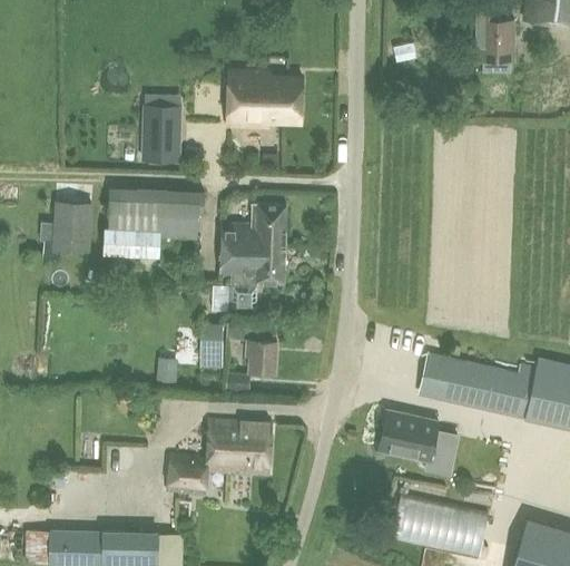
[(569,30),(569,0),(530,0),(530,1),(528,0),(524,25),(569,30)]
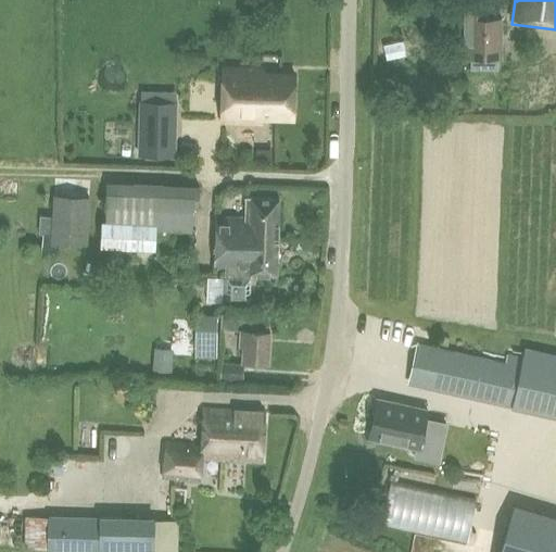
[(457,59),(471,59),(470,73),(496,73),(496,59),(502,59),(502,21),(492,21),(492,2),(478,2),(457,3),(457,59)]
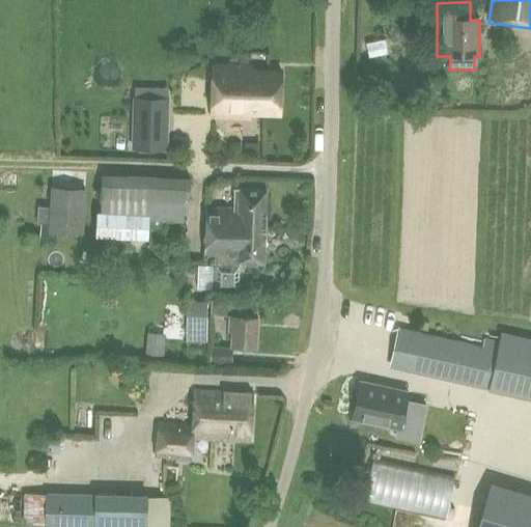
[(281,117),(283,75),(252,74),(252,70),(215,68),(213,119),(251,120),(251,116),(281,117)]
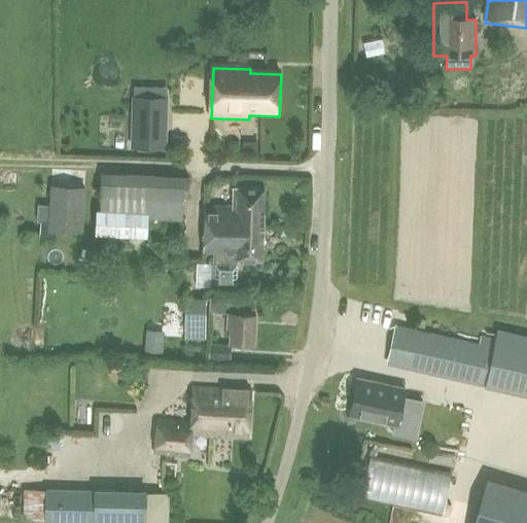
[(165,150),(166,117),(132,116),(132,149),(165,150)]
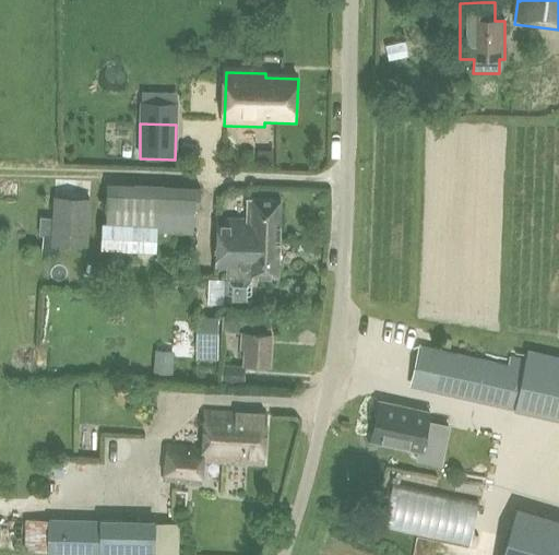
[(257,166),(272,166),(273,153),(258,153),(257,166)]
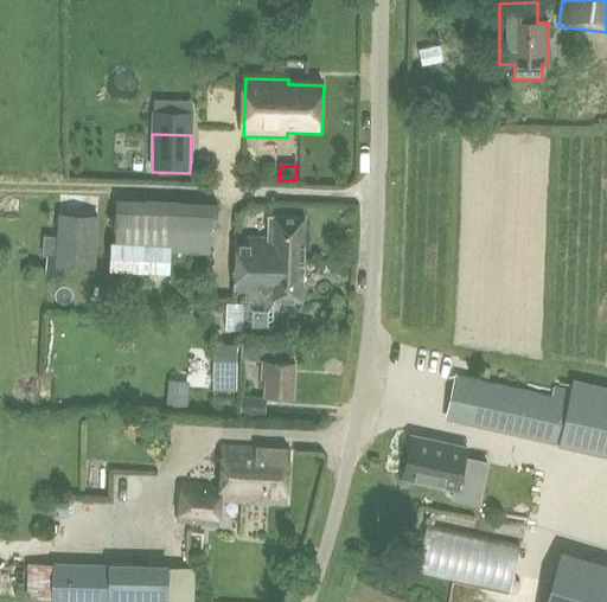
[(112,244),(110,273),(170,276),(171,267),(189,267),(190,256),(208,256),(211,232),(217,232),(218,206),(151,204),(115,203),(115,244),(112,244)]
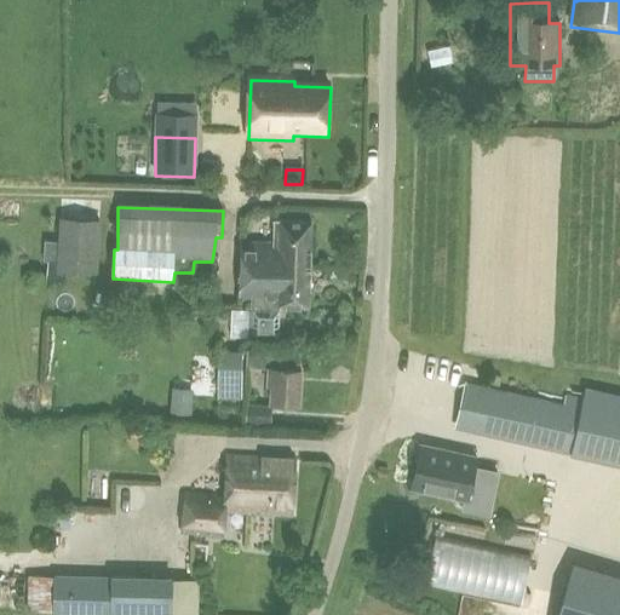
[(102,224),(59,222),(57,272),(98,275),(102,224)]
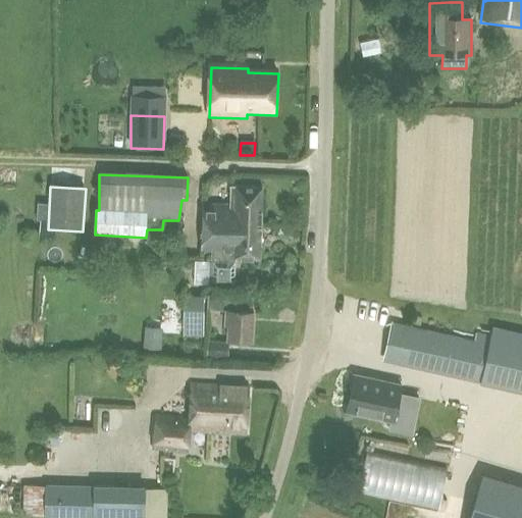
[(208,205),(206,234),(236,235),(236,230),(261,231),(263,190),(232,188),(231,206),(208,205)]
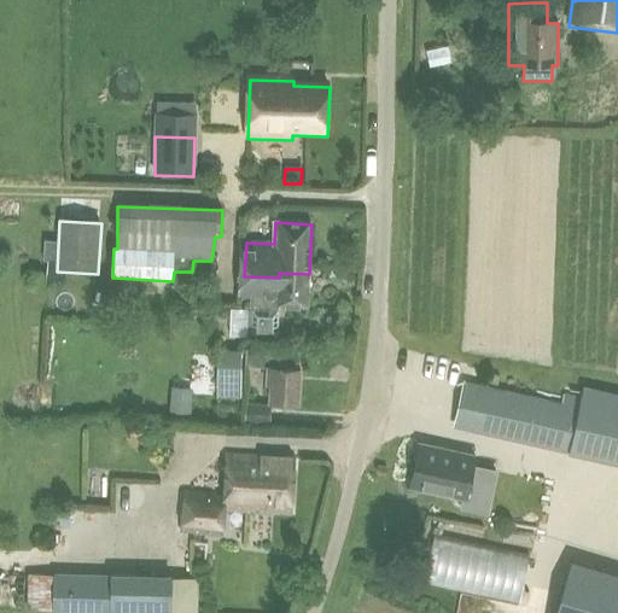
[(279,278),(244,276),(243,301),(251,301),(250,311),(250,339),(278,340),(278,313),(278,308),(308,309),(309,274),(279,273),(279,278)]
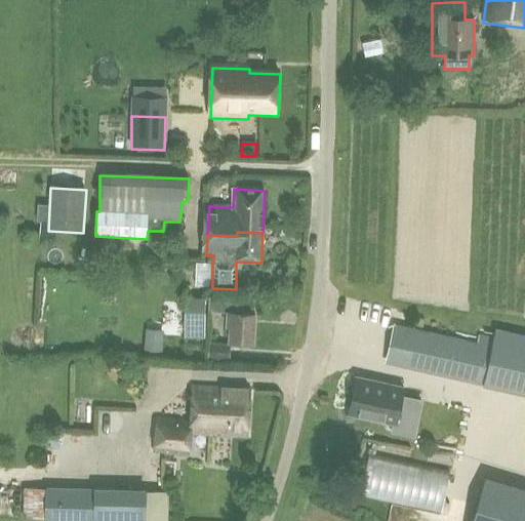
[(186,298),(186,339),(203,341),(206,299),(186,298)]
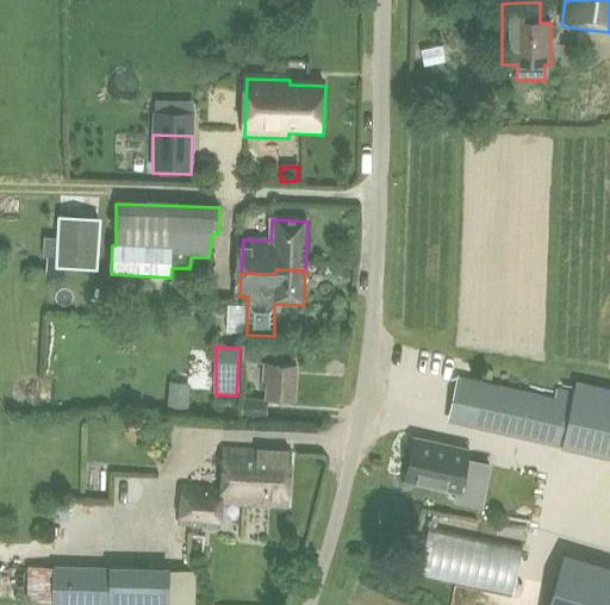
[(281,350),(242,349),(241,365),(262,366),(262,382),(266,382),(266,399),(293,400),(294,367),(280,366),(281,350)]
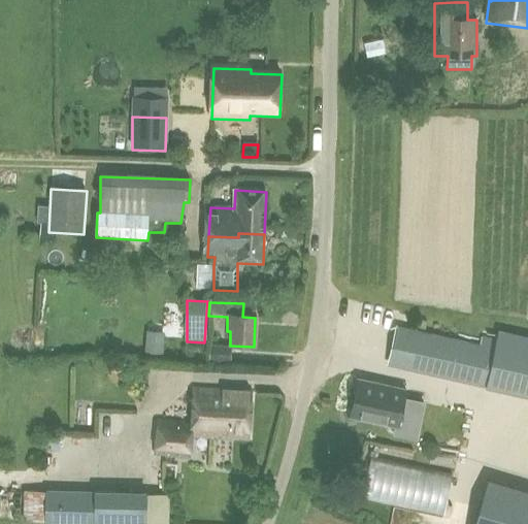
[(493,353),(395,330),(389,356),(410,361),(408,370),(516,396),(527,397),(527,339),(497,333),(493,353)]
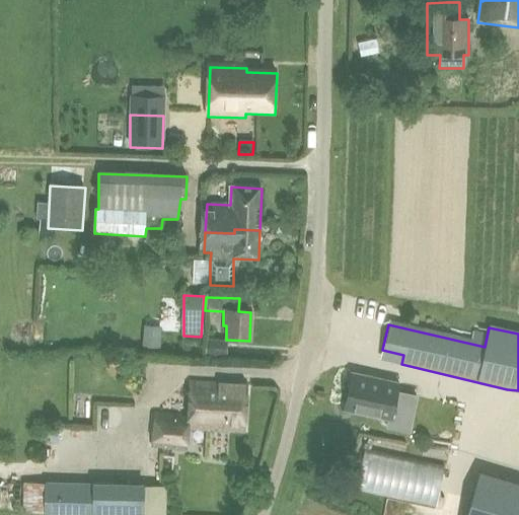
[(143,349),(160,350),(161,335),(143,334),(143,349)]
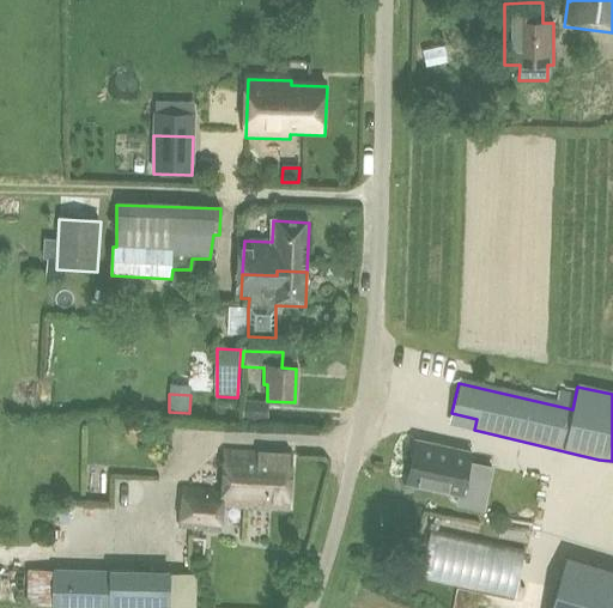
[(242,423),(268,425),(269,405),(243,403),(242,423)]
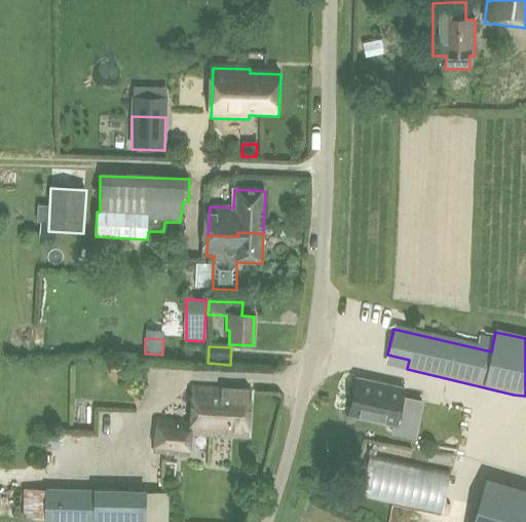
[(403,399),(405,389),(358,379),(349,416),(395,426),(392,435),(414,440),(422,404),(403,399)]
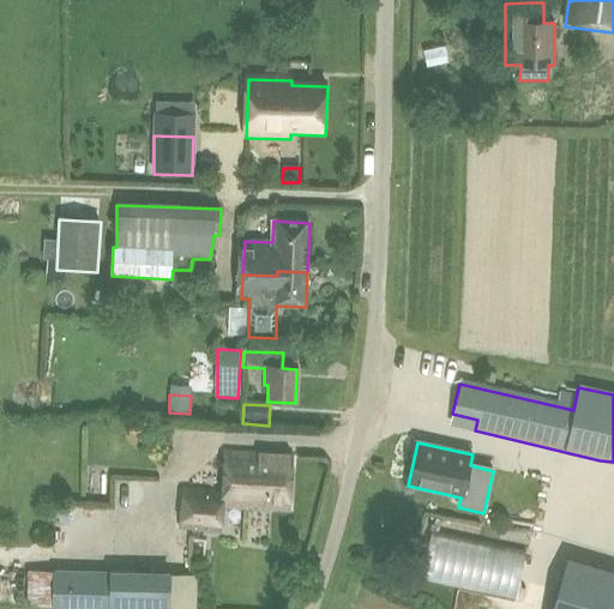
[(227,493),(226,507),(292,511),(295,457),(227,452),(223,493),(227,493)]
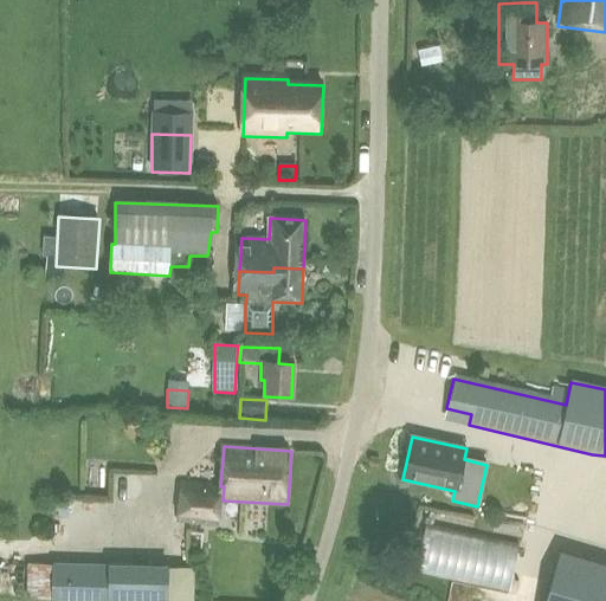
[(219,525),(223,501),(224,486),(220,486),(184,480),(178,519),(219,525)]
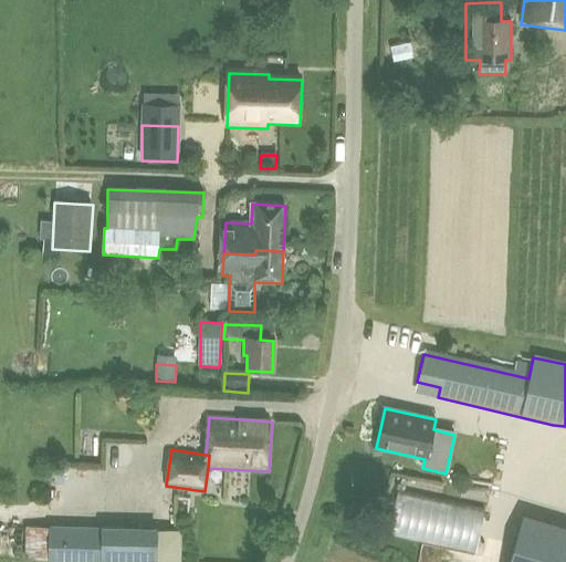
[(565,465),(527,461),(526,479),(565,482),(565,465)]
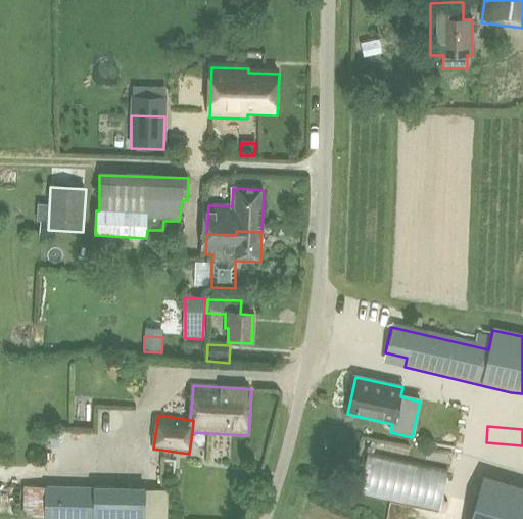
[(355,476),(353,496),(441,507),(444,487),(355,476)]
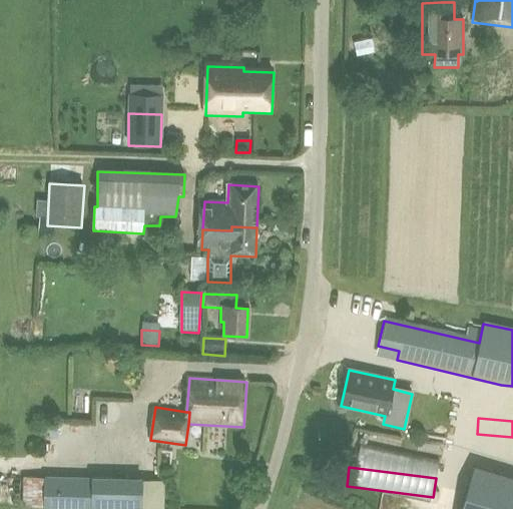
[(512,508),(512,480),(474,468),(461,508),(512,508)]
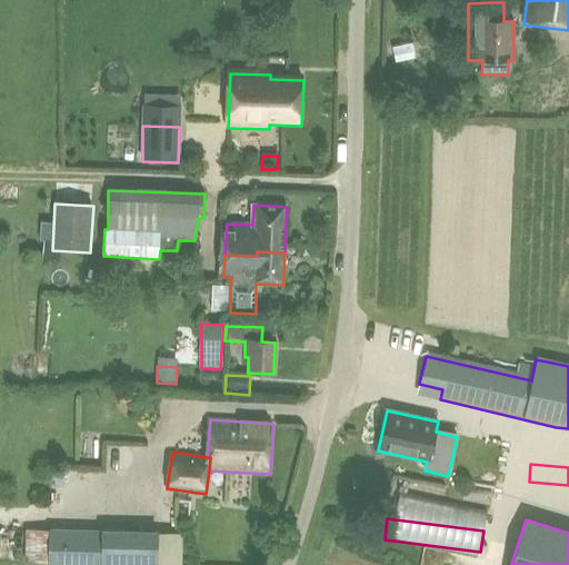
[(41,558),(41,527),(19,526),(19,558),(41,558)]
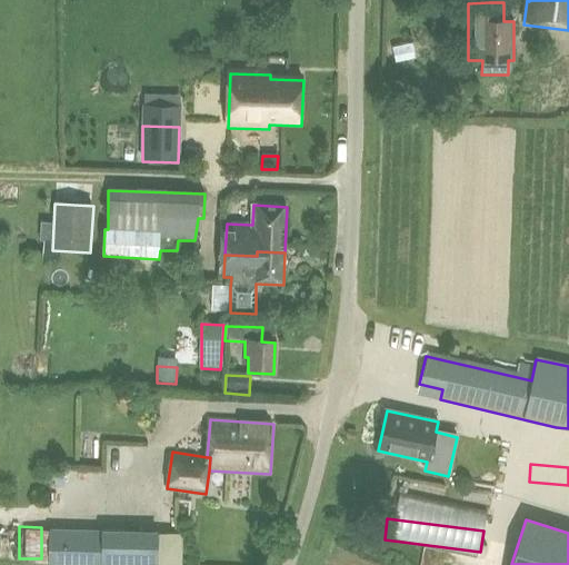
[(158,564),(160,536),(49,533),(47,564),(158,564)]
